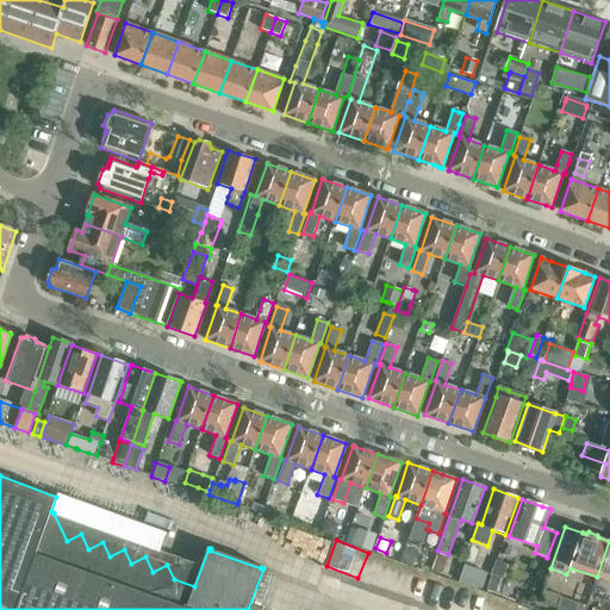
[(597,577),(609,580),(609,541),(597,577)]
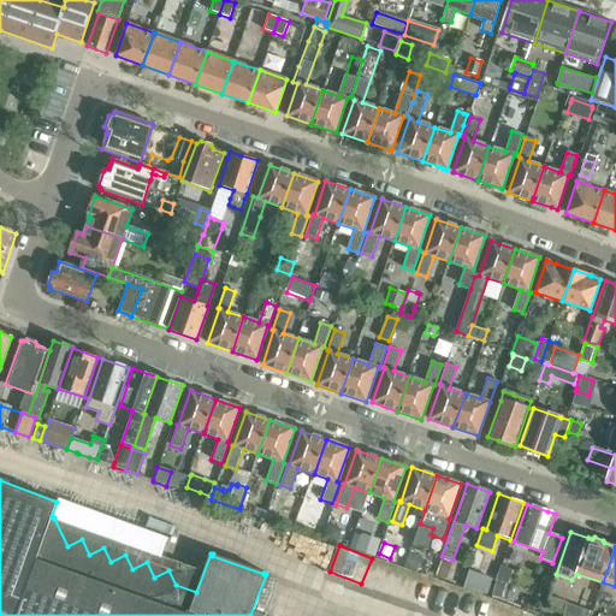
[(426,557),(420,573),(432,576),(437,561),(426,557)]
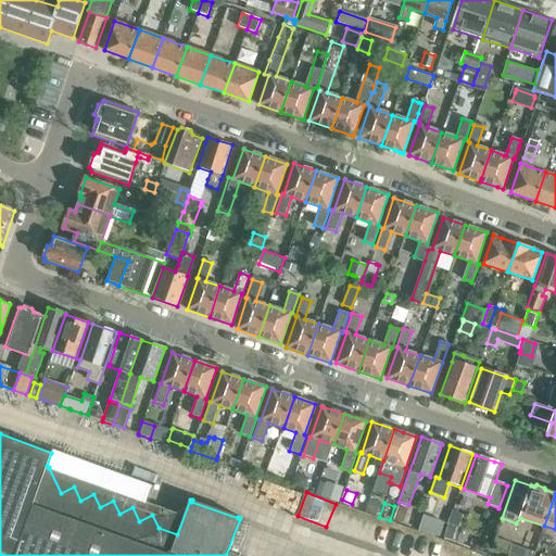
[(392,519),(402,522),(406,510),(396,507),(392,519)]
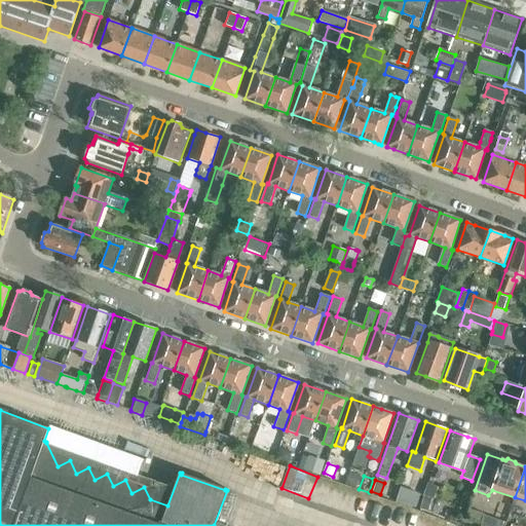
[(421,510),(447,519),(448,516),(452,505),(433,499),(437,487),(428,484),(424,496),(425,496),(421,510)]
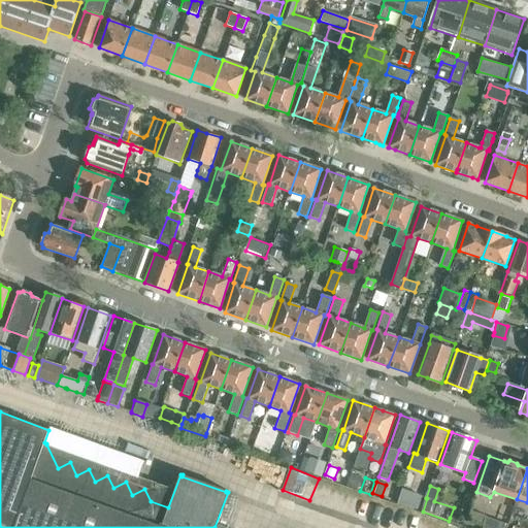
[(411,507),(417,509),(422,496),(422,495),(402,488),(399,497),(397,503),(411,507)]
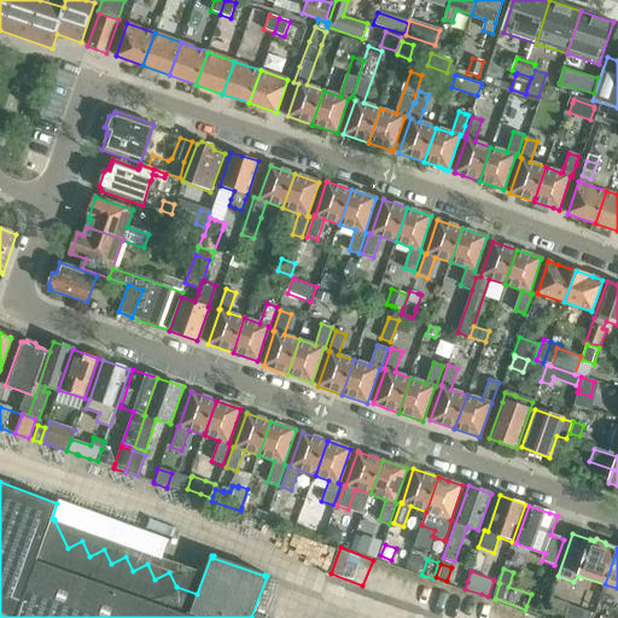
[(564,617),(592,617),(594,614),(567,605),(564,617)]
